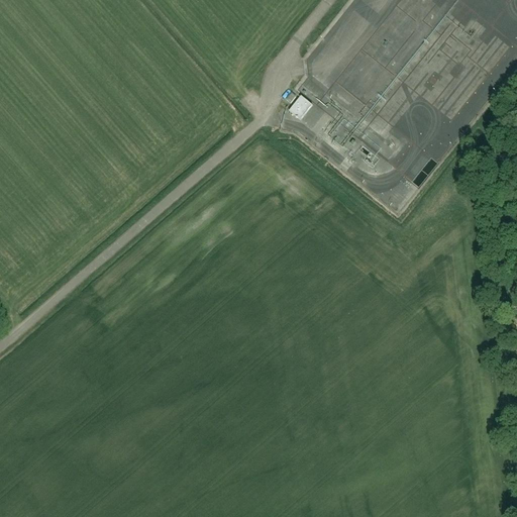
[(365,0),(364,2),(374,10),(381,0),(365,0)]
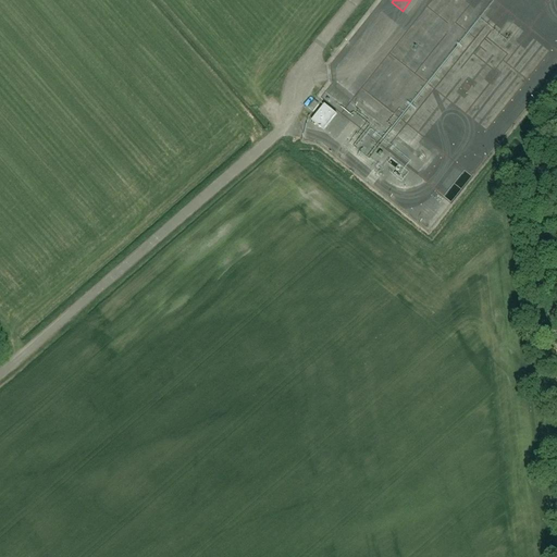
[(379,14),(374,20),(386,28),(391,24),(379,14)]
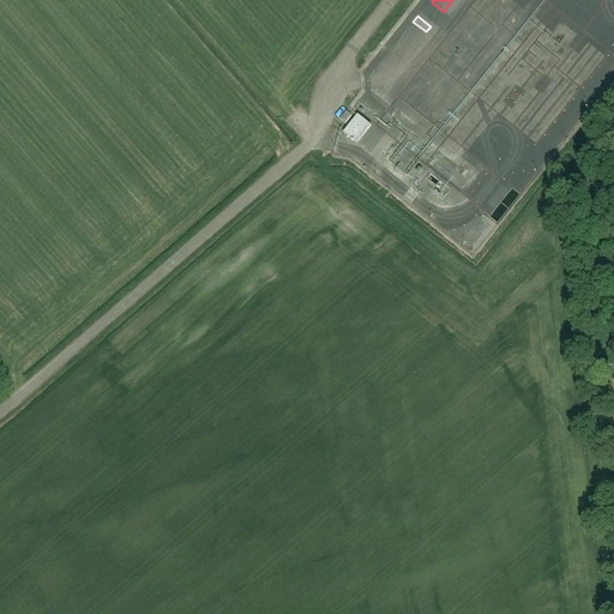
[(366,46),(372,54),(383,46),(377,37),(366,46)]
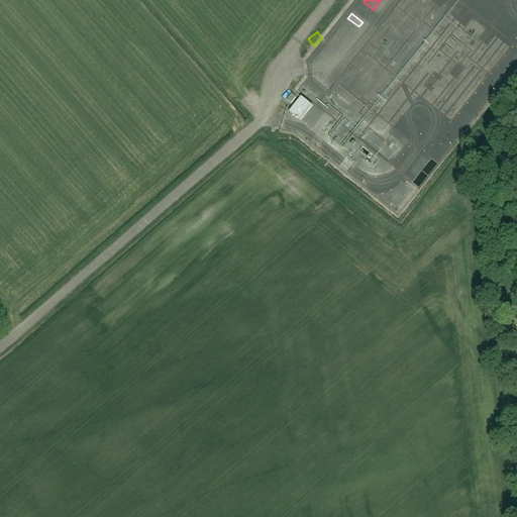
[(274,56),(278,61),(288,52),(284,47),(274,56)]
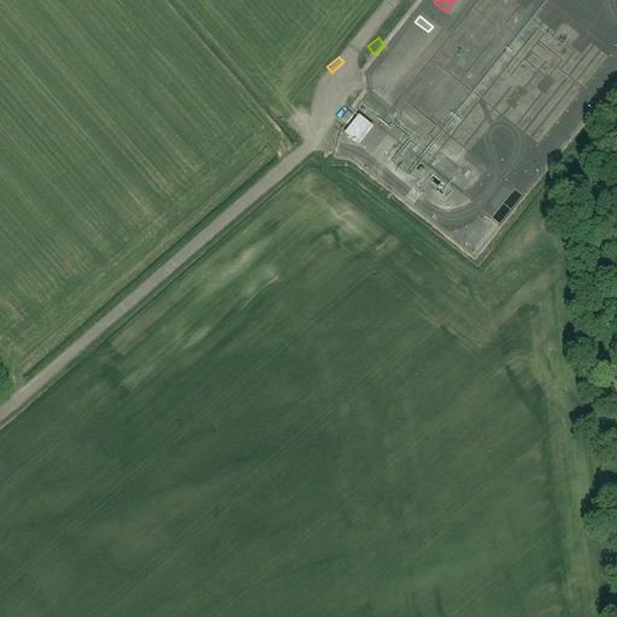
[(303,83),(307,78),(291,60),(286,66),(303,83)]
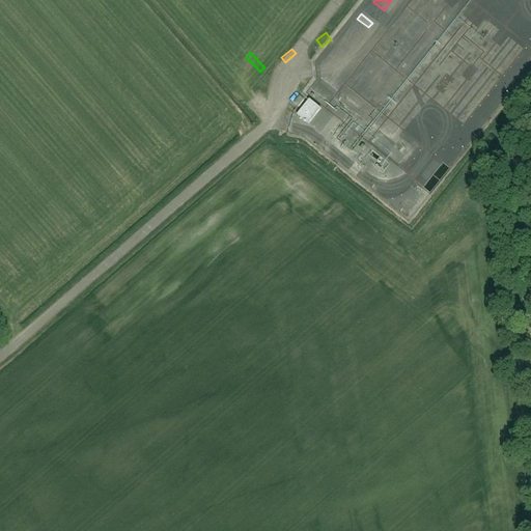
[(253,79),(257,75),(243,59),(238,64),(253,79)]
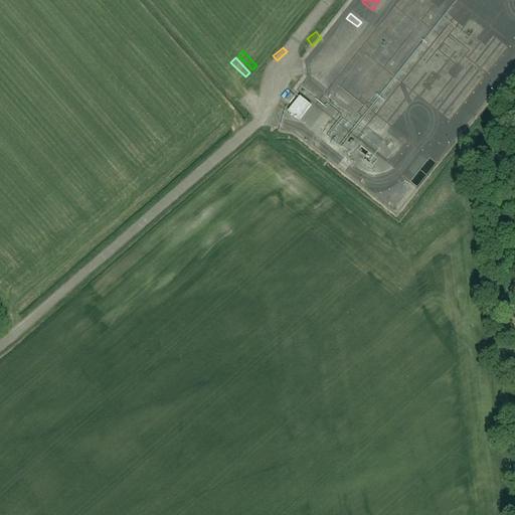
[(238,83),(242,79),(228,65),(224,69),(238,83)]
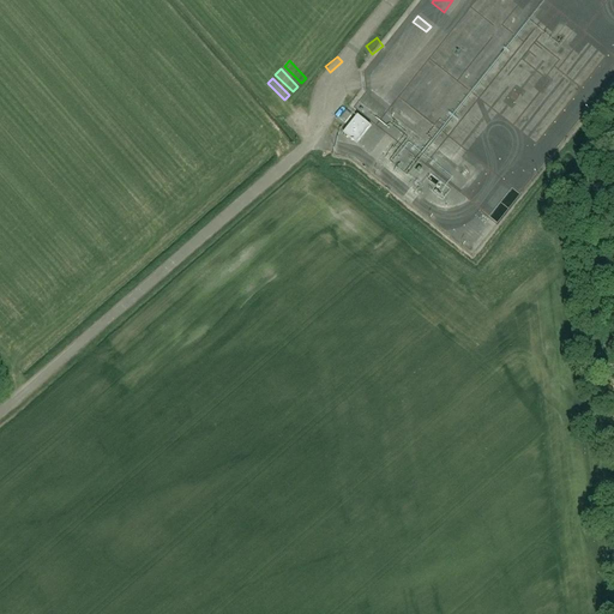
[(276,109),(282,103),(265,86),(259,91),(276,109)]
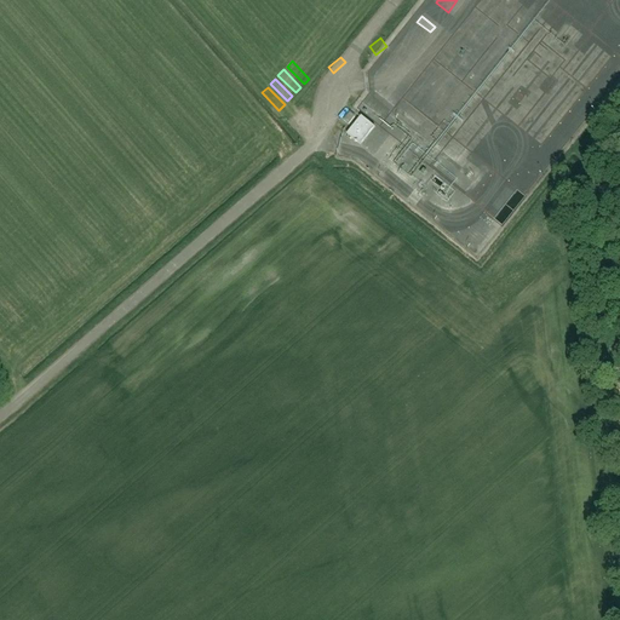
[(354,95),(344,107),(350,112),(360,99),(354,95)]
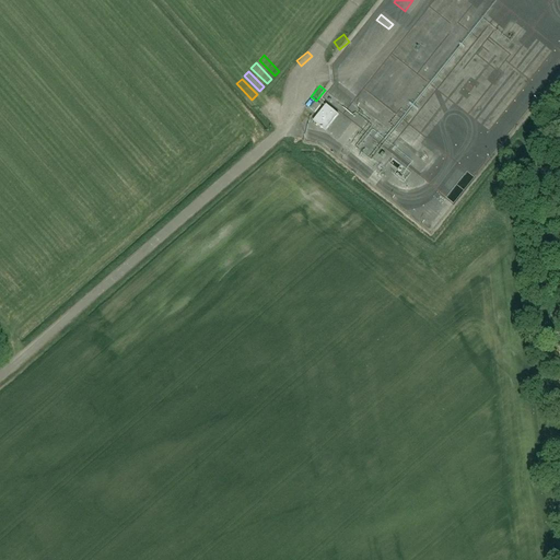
[(458,104),(492,130),(501,118),(494,114),(501,106),(489,96),(486,101),(477,94),(470,101),(464,96),(458,104)]
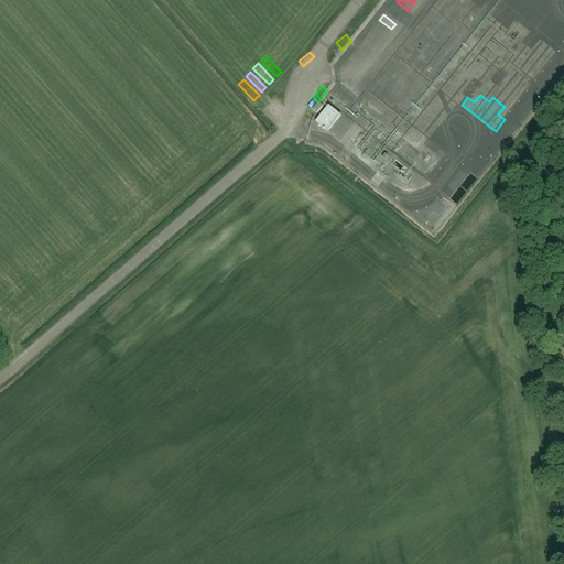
[(318,104),(313,110),(317,114),(323,107),(318,104)]
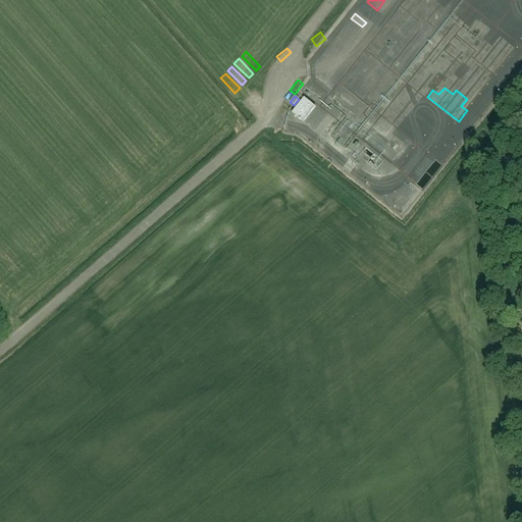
[(293,112),(304,121),(316,107),(305,98),(293,112)]
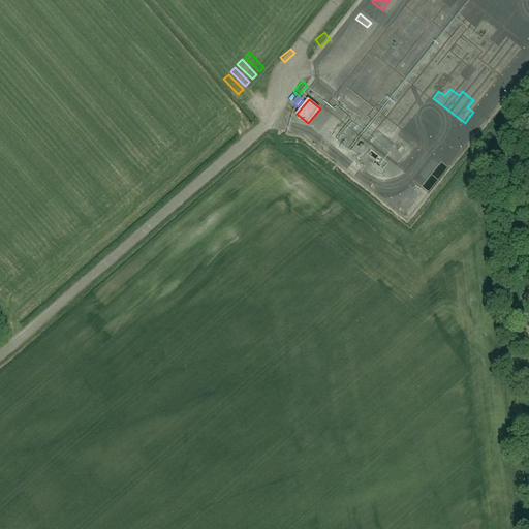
[(415,178),(426,185),(437,169),(427,162),(415,178)]
